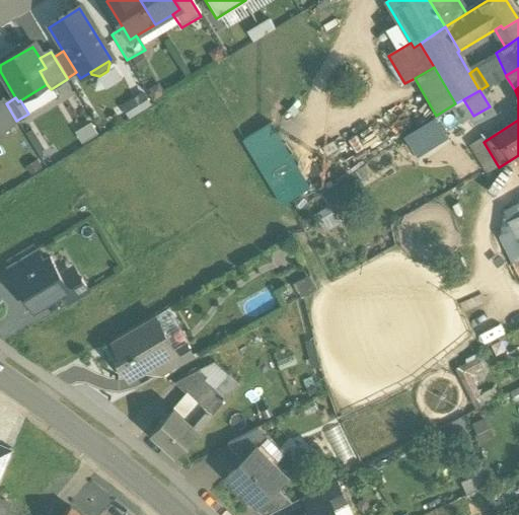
[(4,100),(0,102),(0,117),(6,127),(16,121),(6,103),(4,100)]
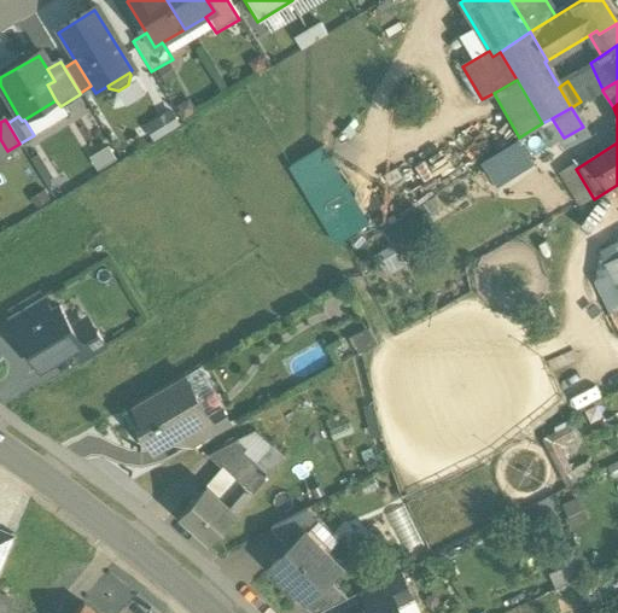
[(529,170),(513,149),(484,169),(499,191),(529,170)]
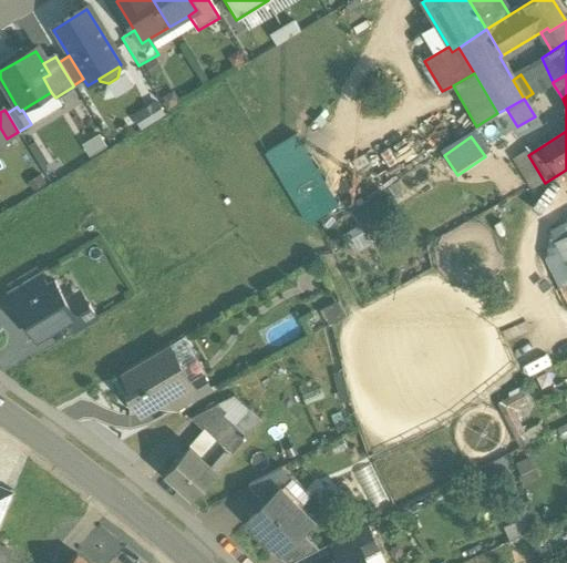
[(330,213),(290,141),(267,154),(307,225),(330,213)]
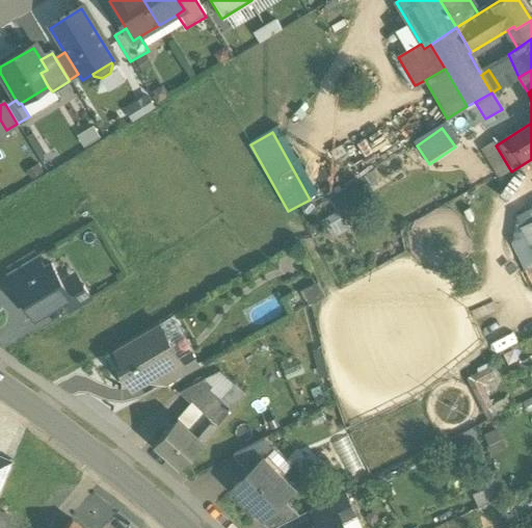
[(531,208),(516,217),(521,227),(531,220),(531,208)]
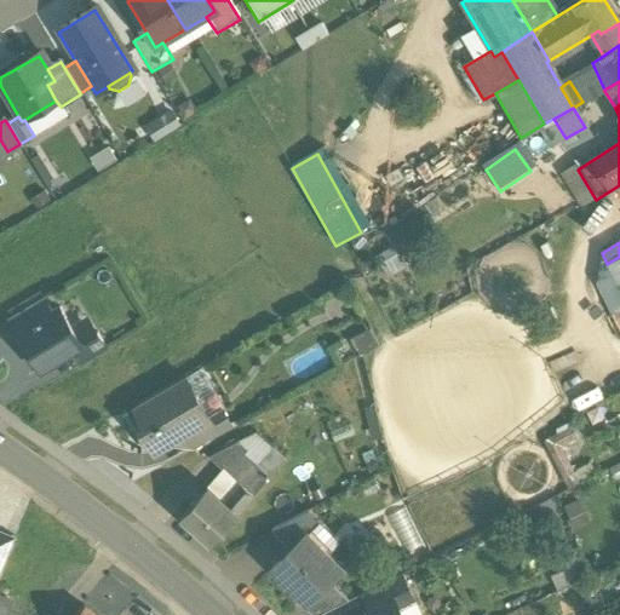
[(619,257),(607,264),(619,291),(619,257)]
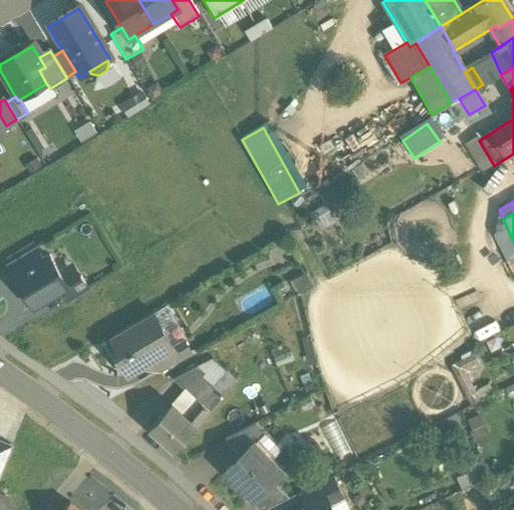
[(513,257),(513,241),(503,219),(494,235),(507,261),(513,257)]
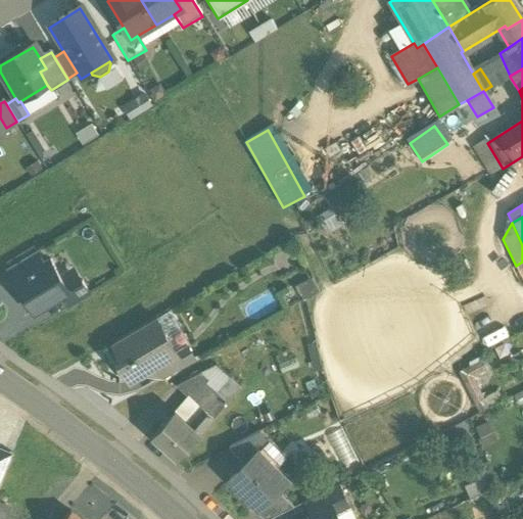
[(36,250),(8,268),(15,279),(43,263),(36,250)]
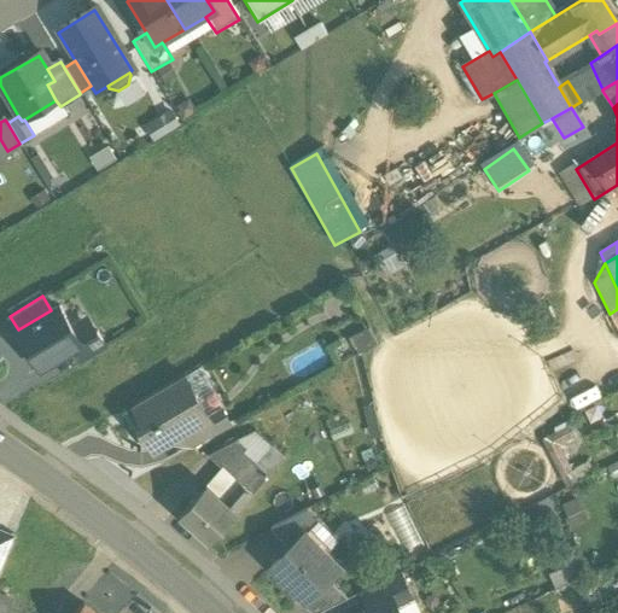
[(18,330),(17,331),(40,368),(73,348),(81,343),(80,340),(58,305),(51,310),(18,330)]
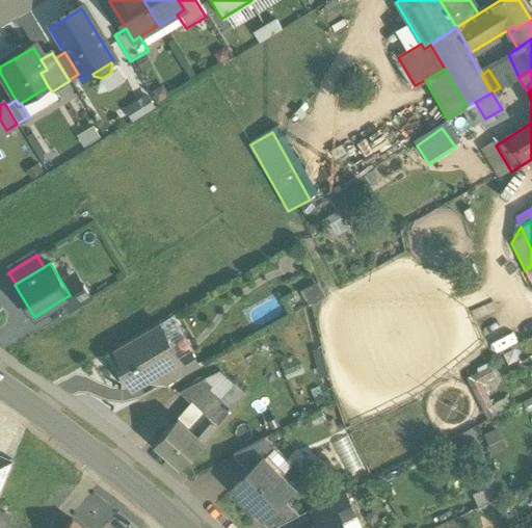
[(82,285),(69,293),(70,295),(62,299),(71,312),(91,299),(82,285)]
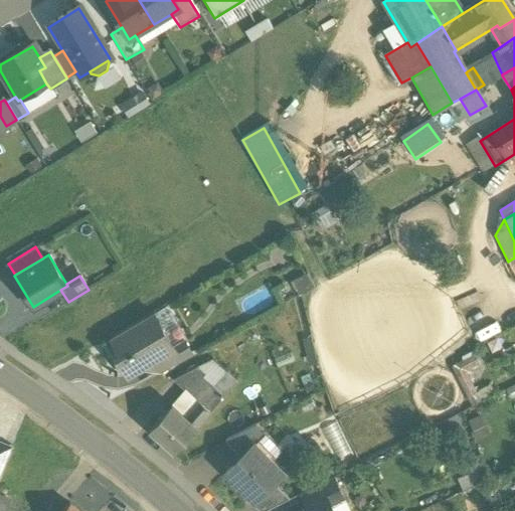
[(153,312),(112,336),(119,349),(117,358),(128,376),(153,362),(174,350),(173,347),(153,312)]
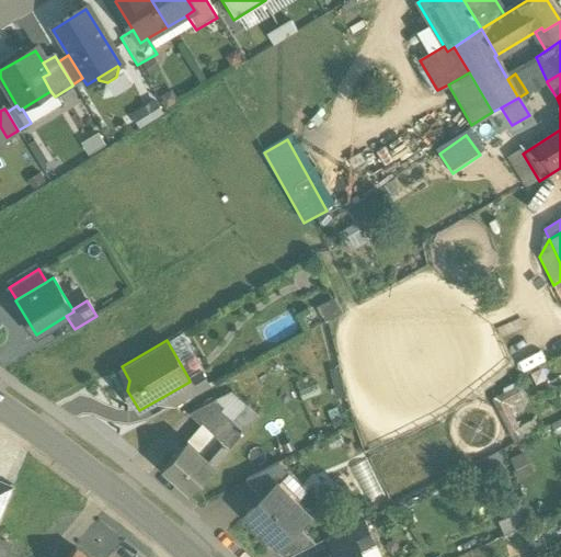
[(190,382),(167,395),(173,408),(208,388),(199,372),(189,378),(190,382)]
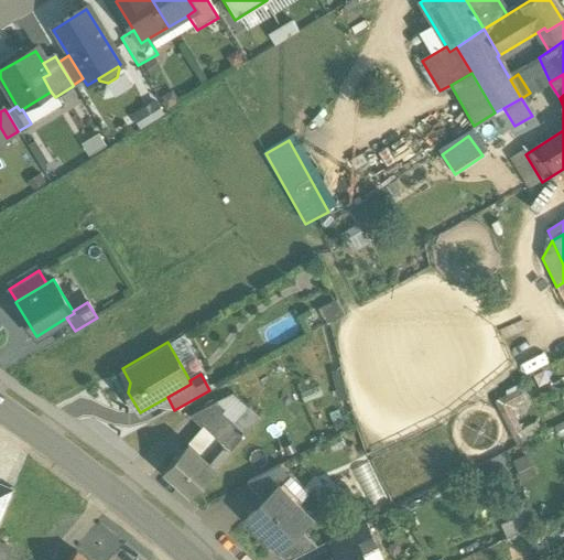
[(215,404),(190,417),(205,431),(206,430),(220,415),(224,411),(215,404)]
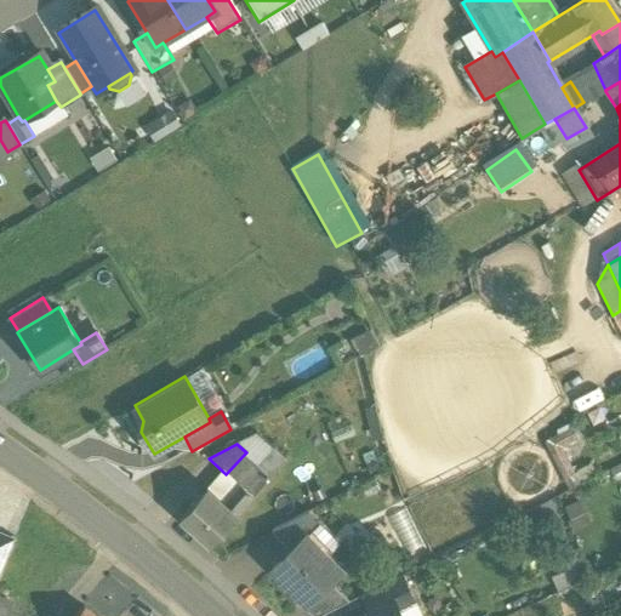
[(269,479),(243,456),(227,473),(238,484),(254,497),(269,479)]
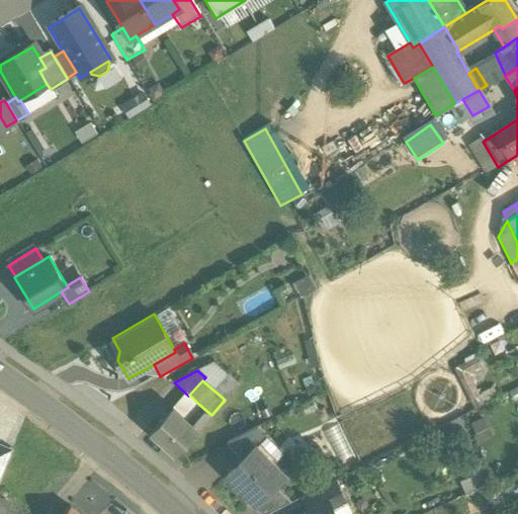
[(185,419),(172,407),(151,432),(176,455),(211,415),(198,404),(185,419)]
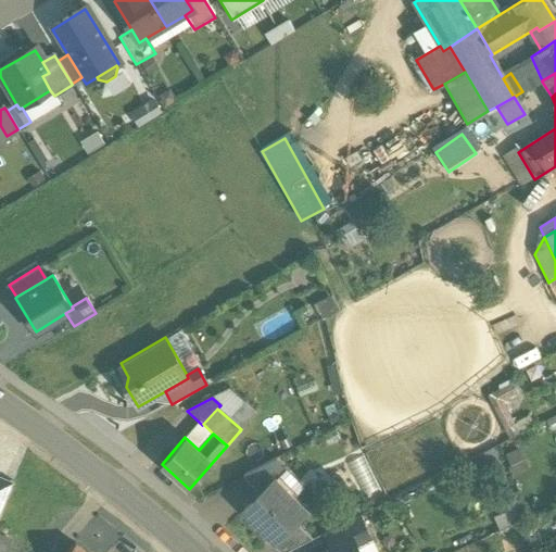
[(276,459),(241,477),(260,494),(273,479),(274,479),(285,468),(276,459)]
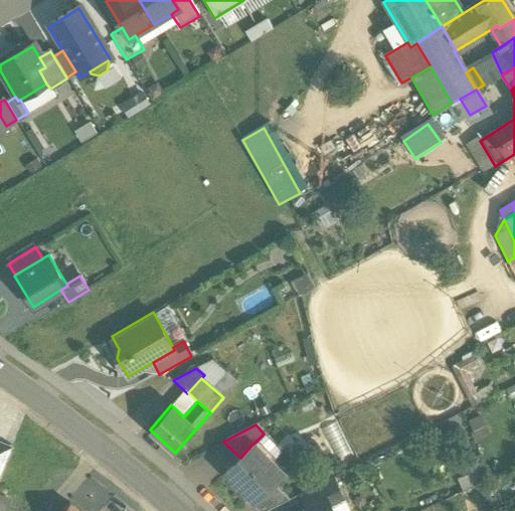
[(0,478),(13,447),(0,441),(0,478)]
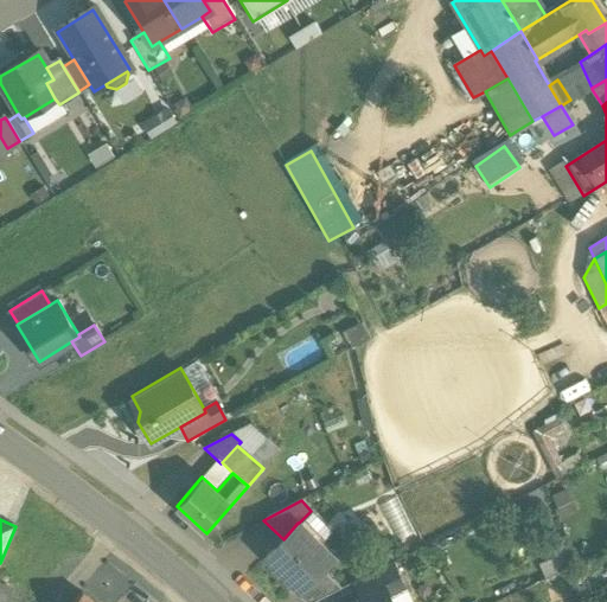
[(298,523),(283,539),(266,555),(300,589),(301,590),(323,569),(334,557),(299,523),(298,523)]
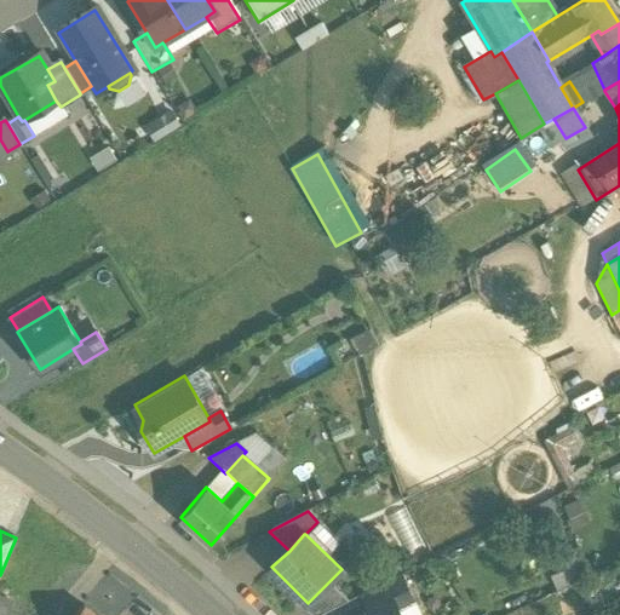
[(401,574),(363,592),(372,611),(373,611),(411,593),(401,574)]
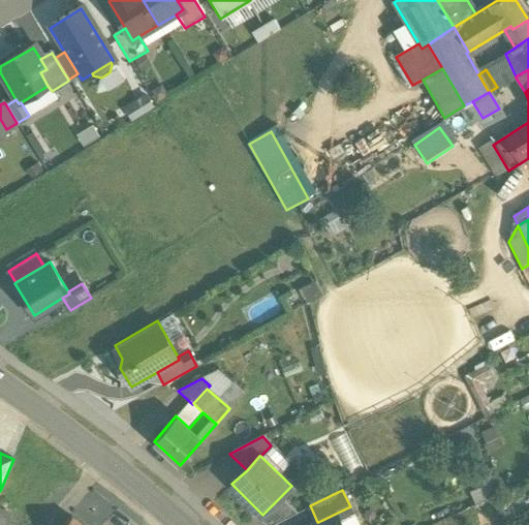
[(281,496),(262,515),(261,514),(258,517),(266,524),(271,524),(297,513),(281,496)]
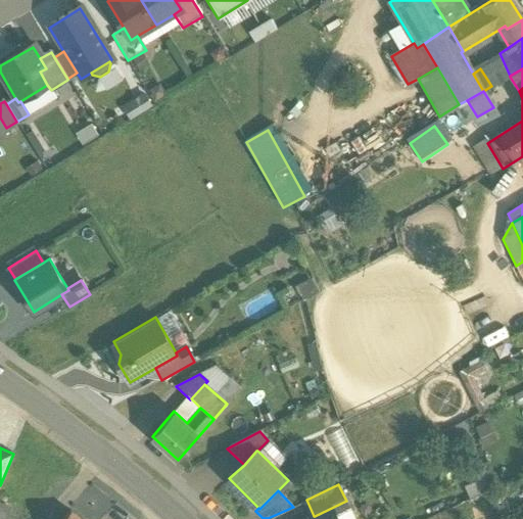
[(346,501),(315,516),(314,516),(306,518),(336,518),(335,515),(349,508),(346,501)]
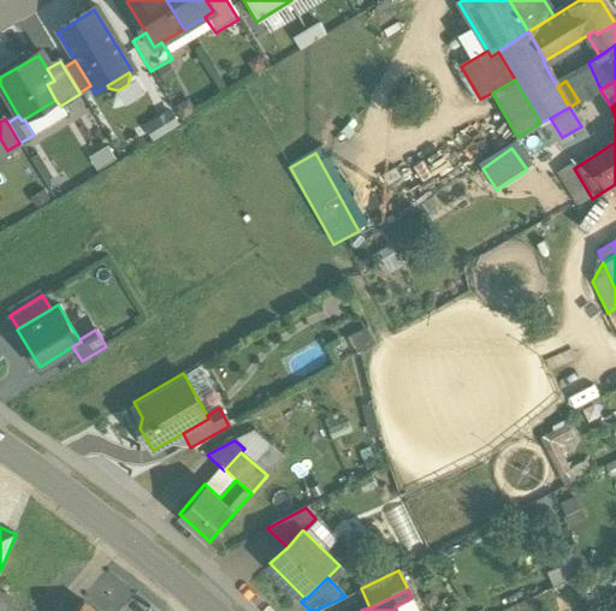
[(12,595),(0,591),(0,610),(3,609),(6,610),(12,595)]
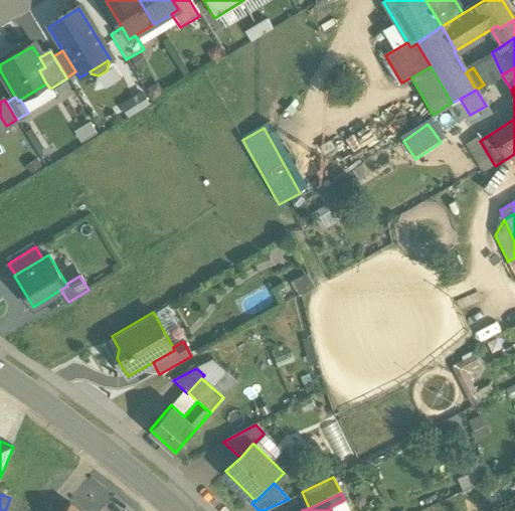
[(81,510),(69,501),(61,510),(81,510)]
